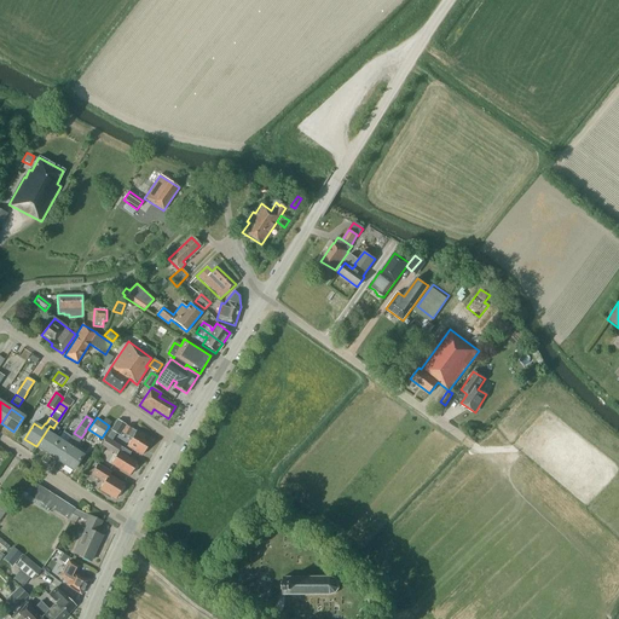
[(111,429),(110,431),(116,434),(119,435),(121,432),(126,426),(117,420),(111,429)]
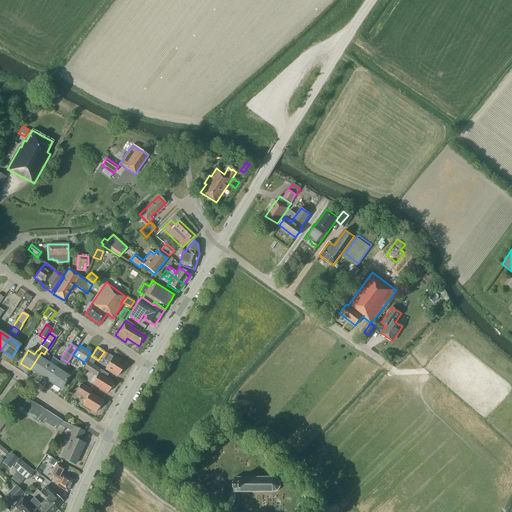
[(30,369),(40,376),(48,363),(44,361),(48,355),(45,352),(44,354),(41,352),(30,369)]
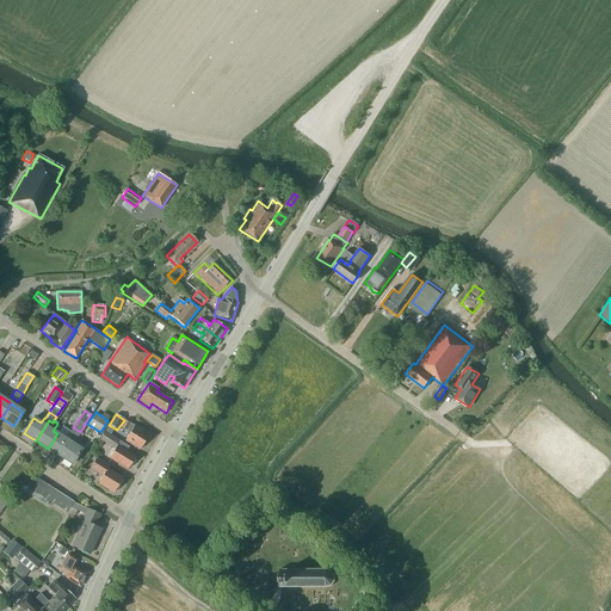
[(121,427),(129,433),(125,440),(140,450),(148,436),(124,420),(121,427)]
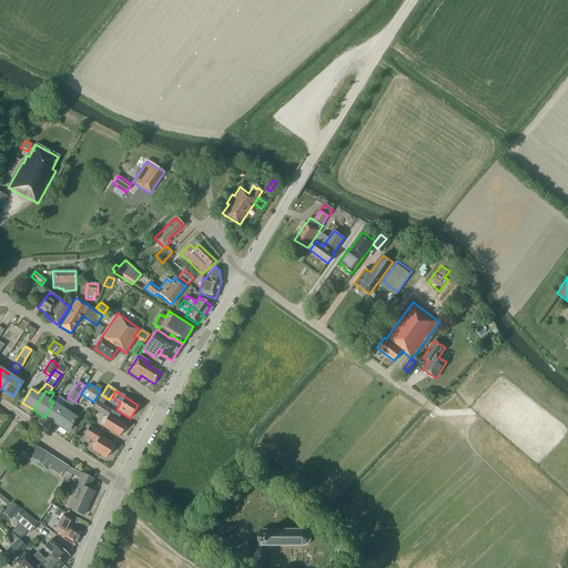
[(98,401),(101,395),(102,394),(99,393),(93,402),(95,404),(98,401)]
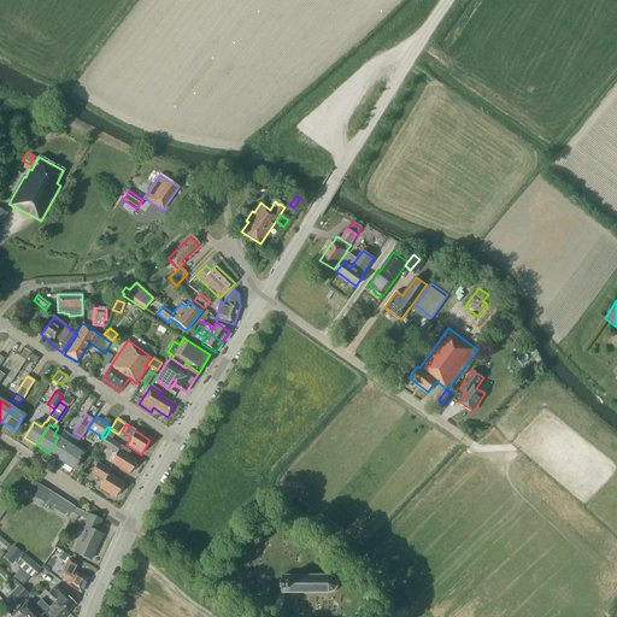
[(81,436),(74,432),(70,438),(74,440),(60,460),(72,469),(82,453),(75,448),(78,444),(76,442),(81,436)]
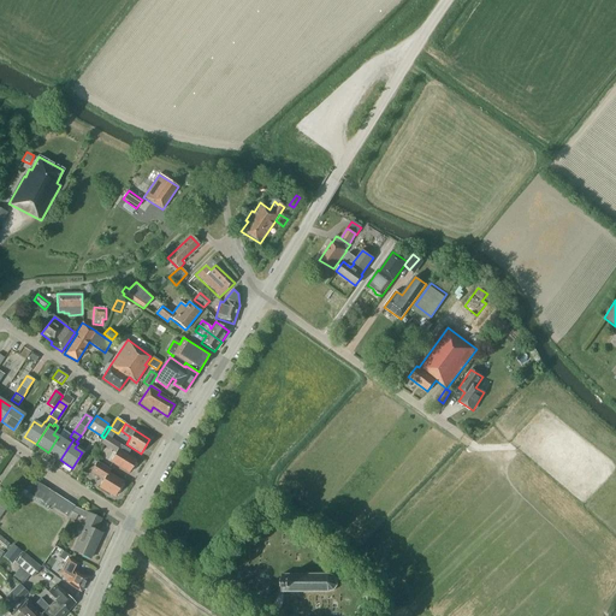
[(106,434),(101,443),(116,452),(120,445),(120,444),(111,438),(106,434)]
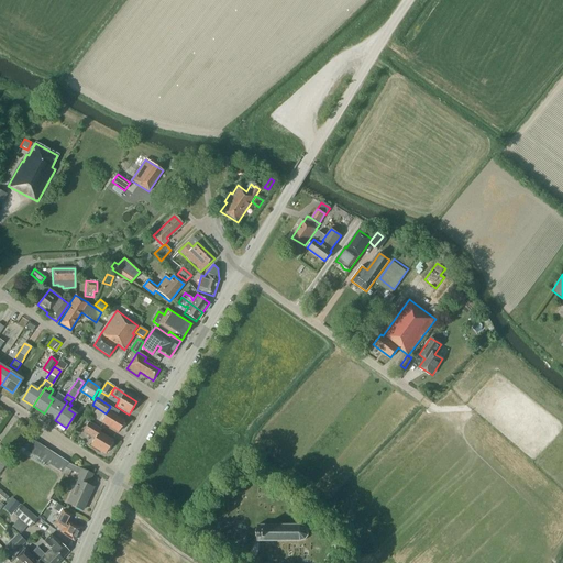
[(67,401),(64,399),(62,398),(58,404),(53,399),(44,414),(55,420),(67,401)]
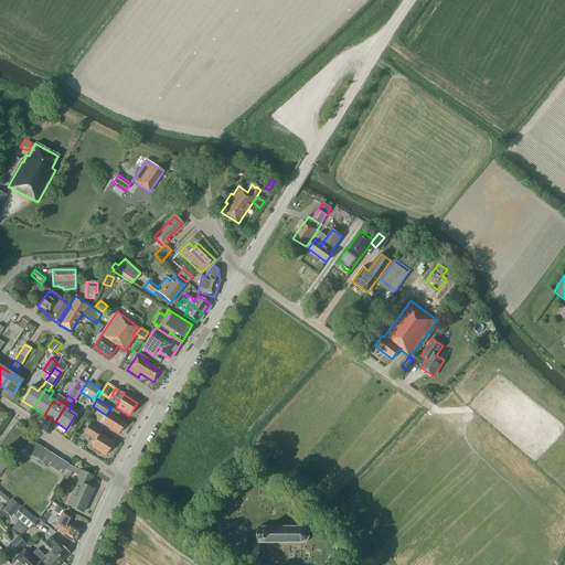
[(106,415),(100,424),(118,434),(125,423),(116,418),(118,414),(110,408),(106,415)]
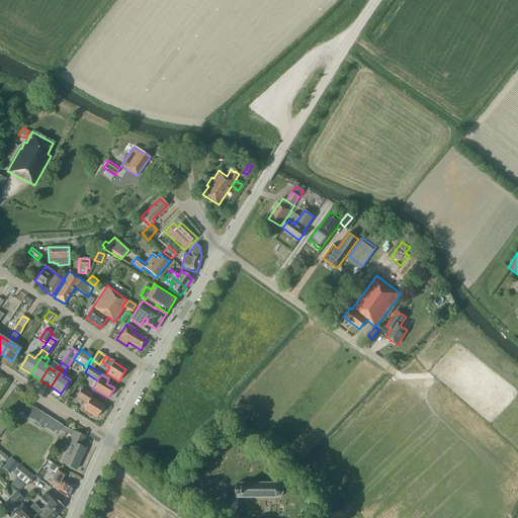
[(103,406),(90,398),(92,396),(82,389),(76,398),(86,404),(83,410),(96,418),(103,406)]
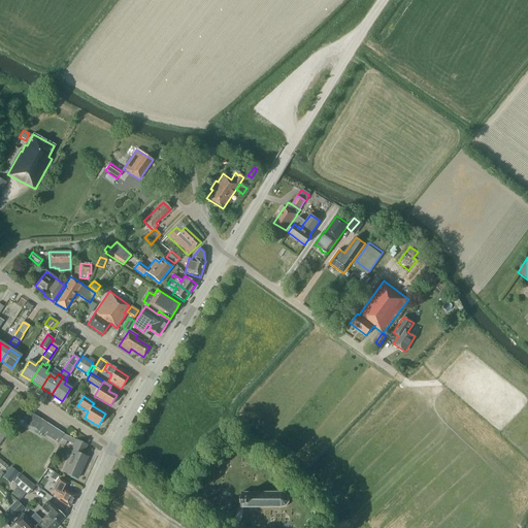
[(27,423),(33,414),(27,410),(22,420),(27,423)]
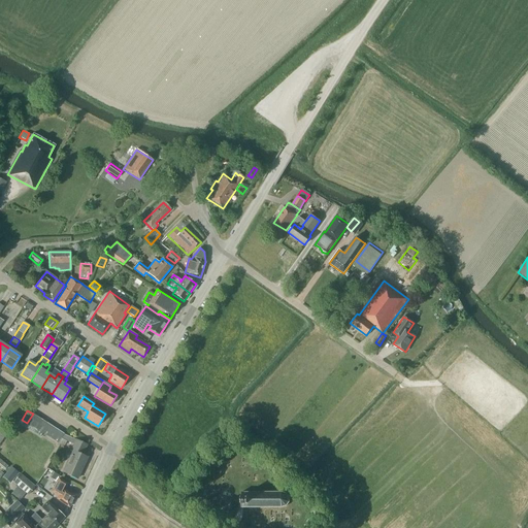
[(33,414),(27,423),(32,426),(38,417),(33,414)]
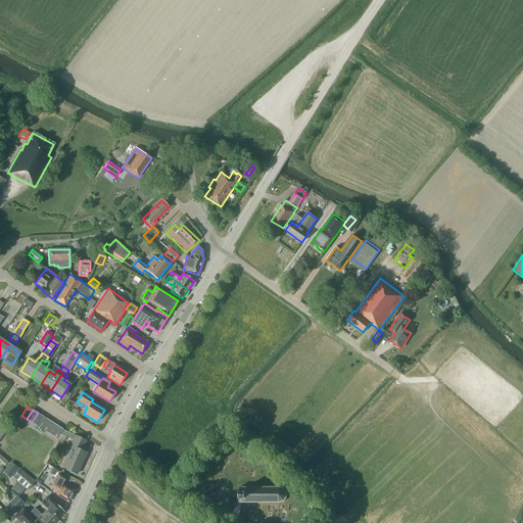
[(38,413),(32,422),(37,426),(43,417),(38,413)]
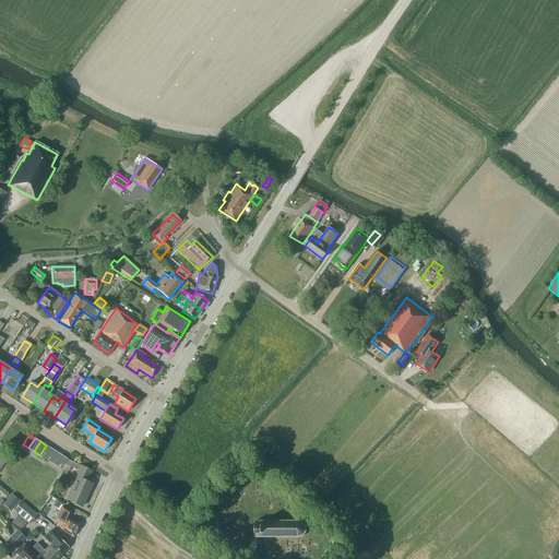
[(46,445),(39,455),(45,459),(51,449),(46,445)]
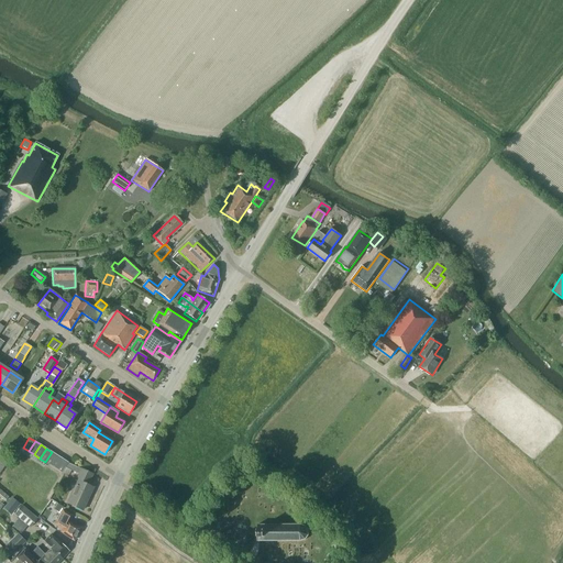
[(52,452),(45,462),(51,465),(57,455),(52,452)]
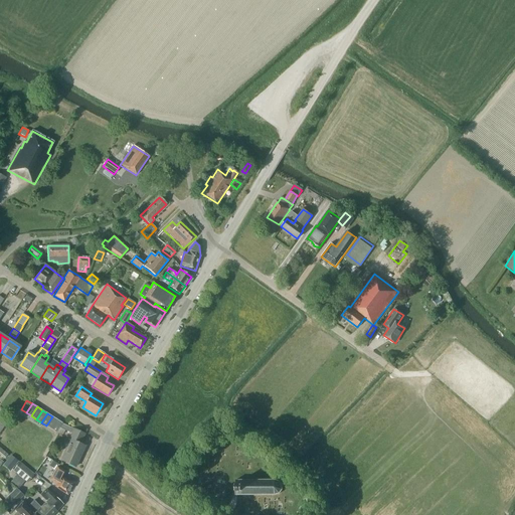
[(52,416),(46,425),(51,428),(57,419),(52,416)]
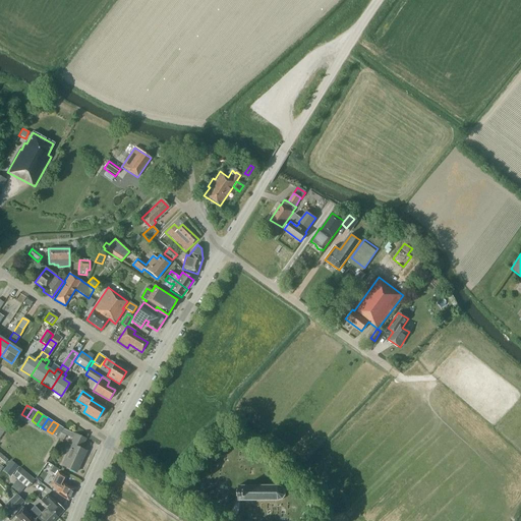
[(58,424),(52,433),(57,438),(60,432),(62,428),(63,428),(58,424)]
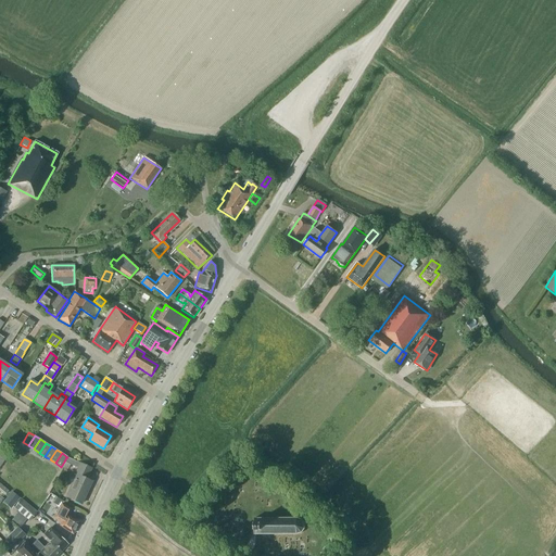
[(66,457),(64,462),(77,468),(75,475),(76,475),(65,496),(81,504),(91,482),(86,479),(91,468),(79,464),(79,463),(66,457)]
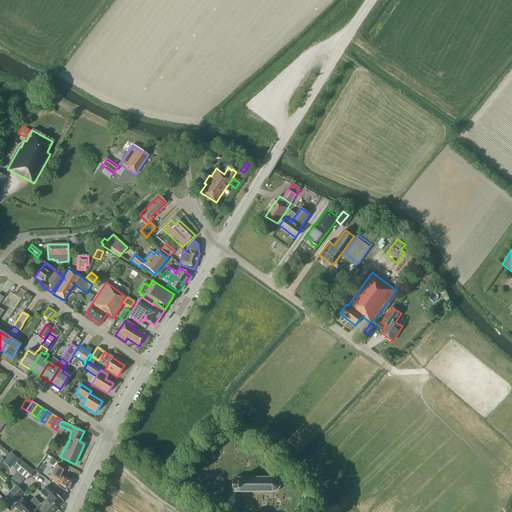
[(0,449),(6,452),(9,446),(0,441),(0,449)]
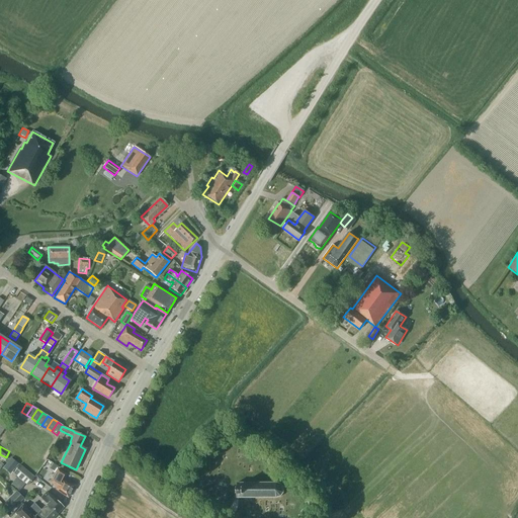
[(18,464),(10,457),(2,468),(10,475),(18,464)]
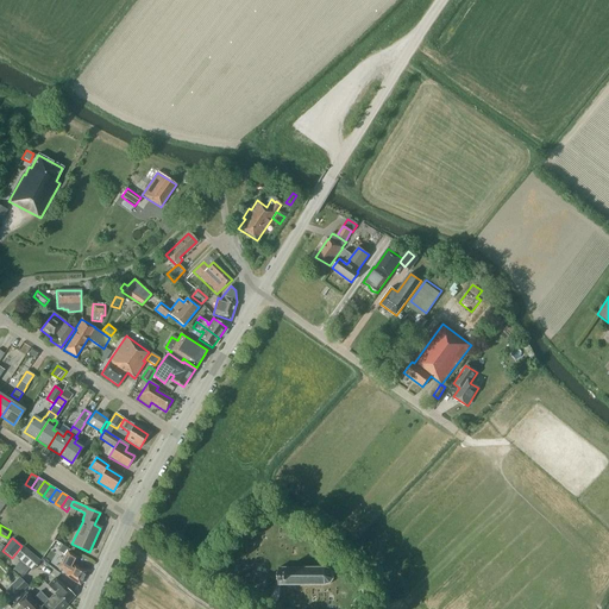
[(41,560),(24,546),(14,557),(32,571),(41,560)]
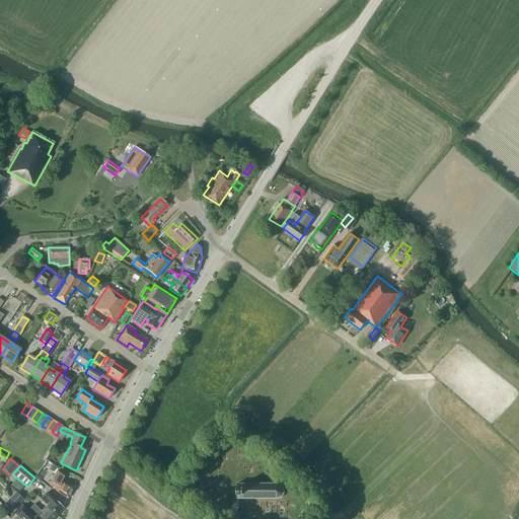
[(50,484),(57,488),(56,491),(59,493),(67,499),(73,488),(63,482),(67,475),(54,468),(51,474),(54,476),(50,484)]
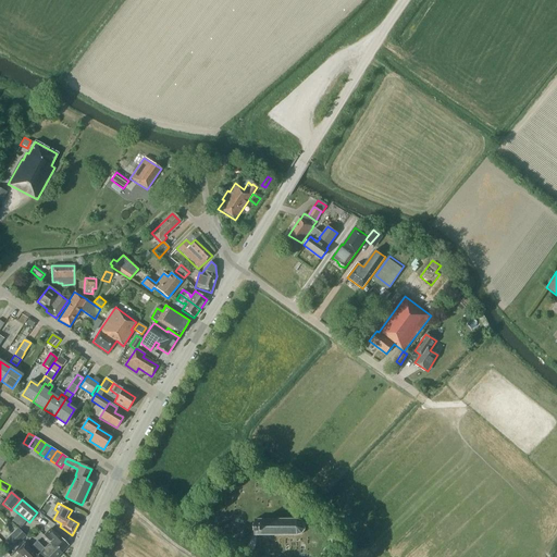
[(255,519),(255,523),(255,527),(255,528),(255,531),(255,535),(257,535),(297,535),(301,534),(305,530),(305,524),(301,521),(297,519),(255,519)]
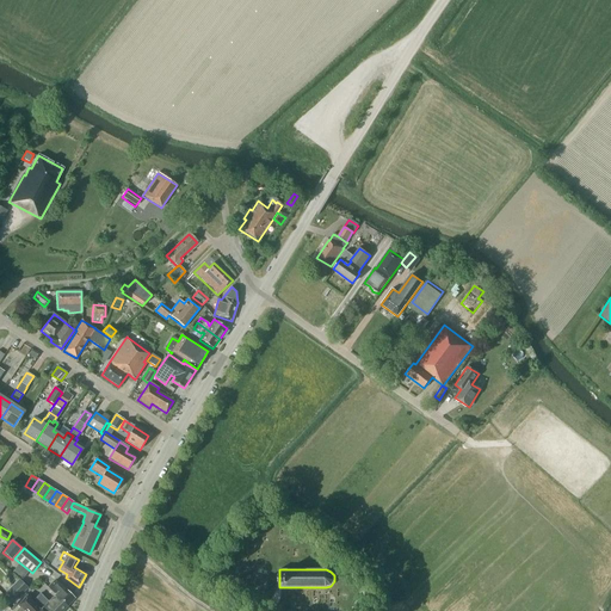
[(28,588),(19,579),(5,593),(13,602),(28,588)]
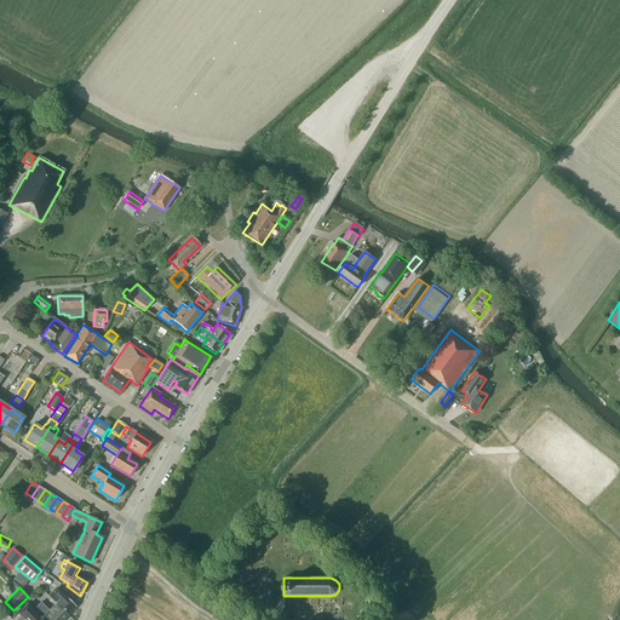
[(75,607),(63,596),(62,593),(59,596),(53,591),(49,596),(56,603),(68,615),(75,607)]
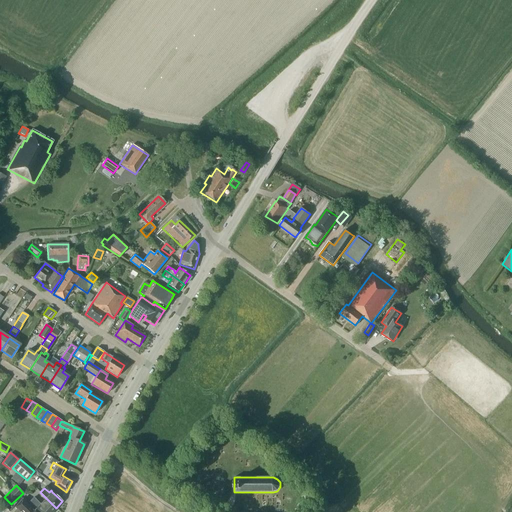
[(46,498),(40,504),(33,498),(27,504),(29,506),(34,511),(52,511),(56,508),(46,498)]
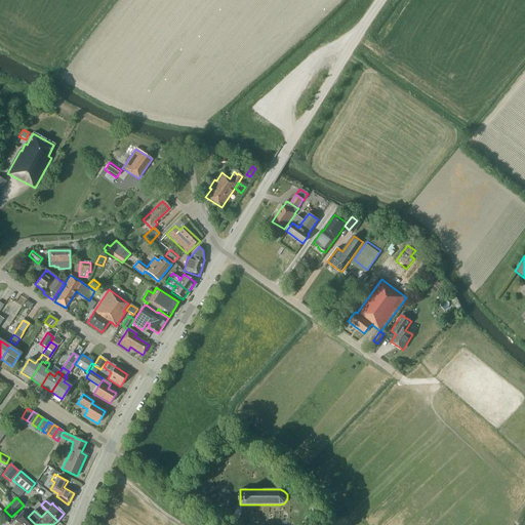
[(35,524),(30,519),(28,517),(24,513),(15,520),(21,524),(35,524)]
